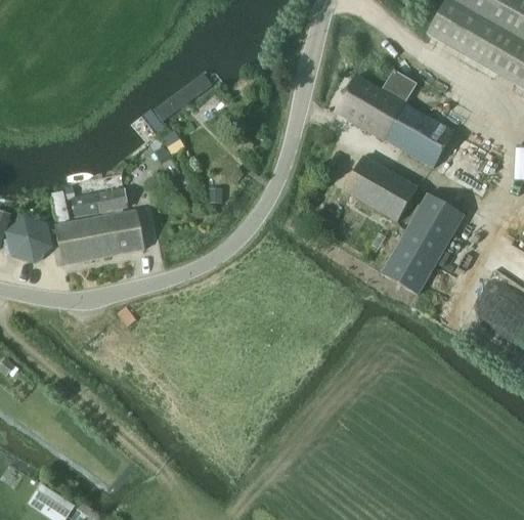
[(446,0),(428,33),(523,88),(523,0),(446,0)]
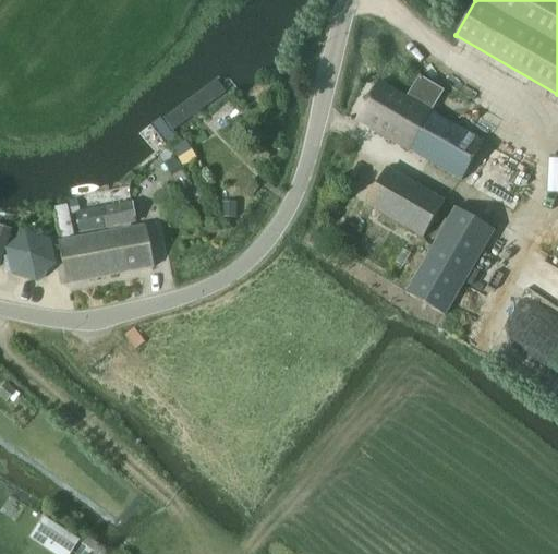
[(432,110),(444,87),(419,73),(407,95),(380,80),(358,118),(461,178),(483,140),(432,110)]
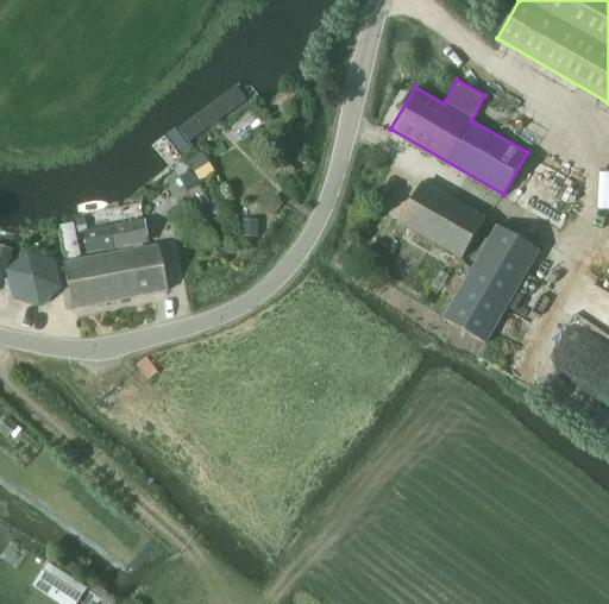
[(163,130),(182,156),(228,120),(211,98),(163,130)]
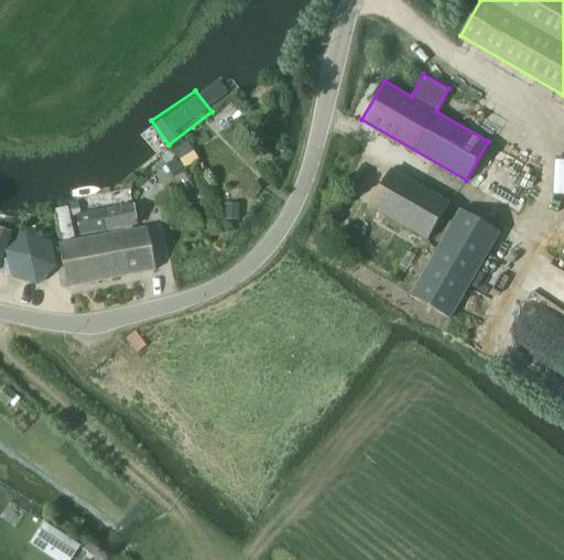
[(174,149),(184,165),(198,157),(187,140),(174,149)]
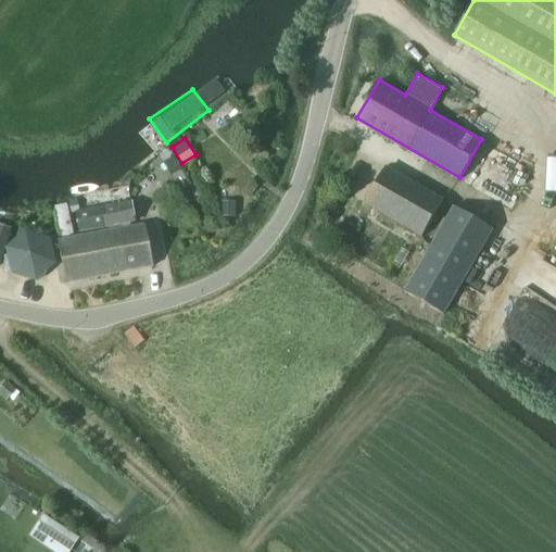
[(516,180),(518,172),(517,167),(516,162),(514,158),(510,153),(503,148),(497,147),(492,146),(488,147),(482,148),(475,153),(471,158),(469,162),(467,172),(468,177),(469,180),(471,185),(475,189),(482,195),(488,196),(492,197),(497,196),(503,195),(510,189),(514,185),(516,180)]
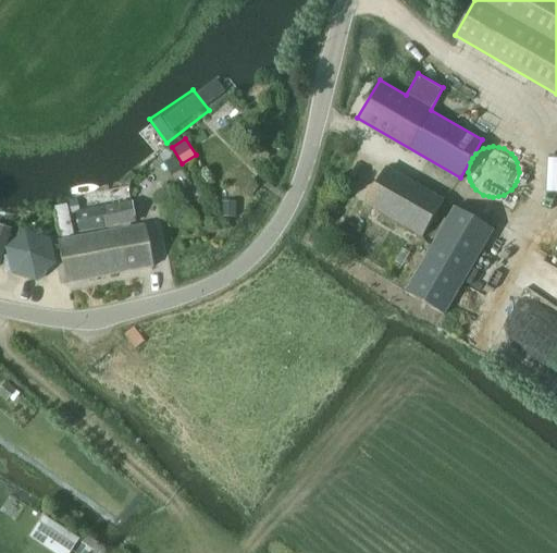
[(182,167),(174,154),(163,161),(171,173),(182,167)]
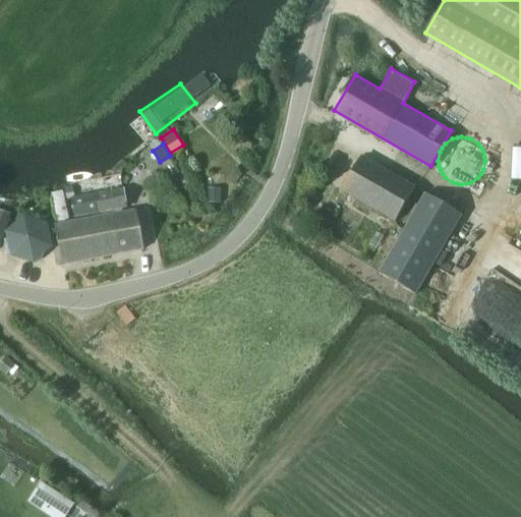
[(396,220),(415,186),(363,156),(343,189),(396,220)]
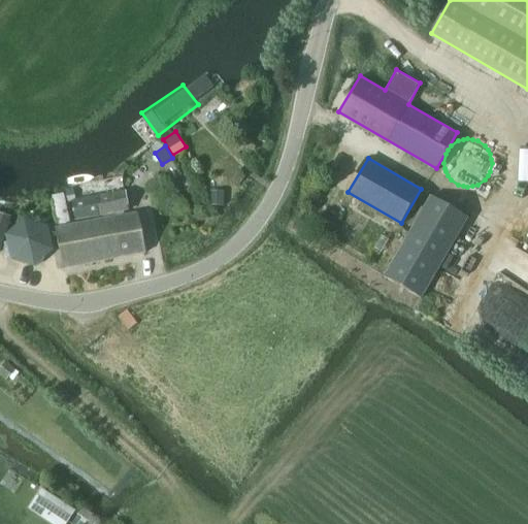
[(116,215),(114,210),(129,208),(124,189),(70,199),(75,219),(102,214),(103,217),(56,226),(63,267),(144,251),(137,211),(116,215)]
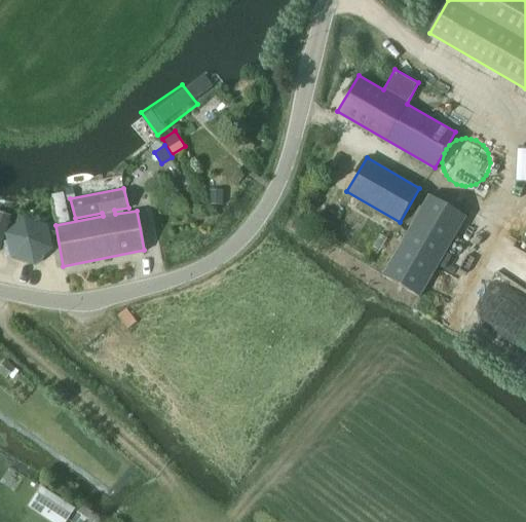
[(220,202),(220,188),(209,188),(208,201),(220,202)]
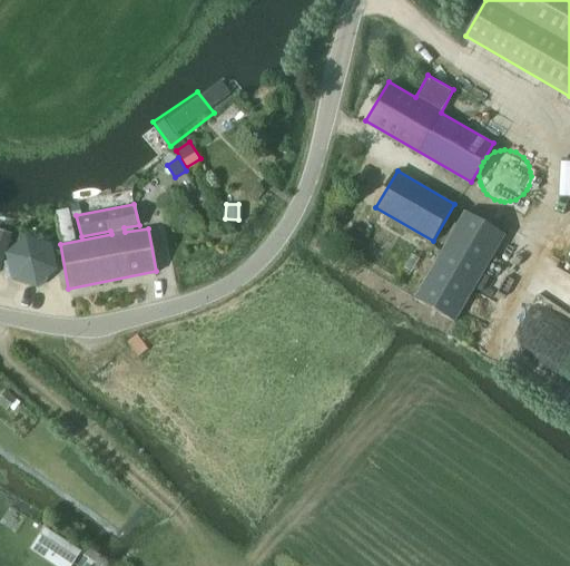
[(62,241),(75,237),(68,206),(56,210),(62,241)]
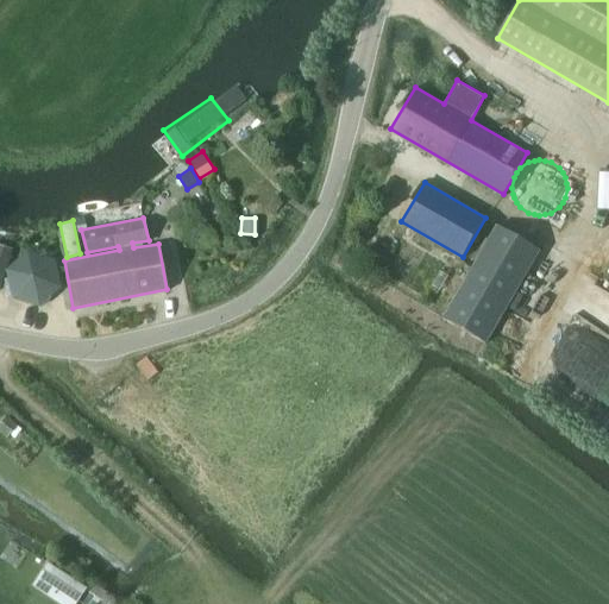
[(497,224),(443,315),(485,341),(491,329),(539,249),(497,224)]
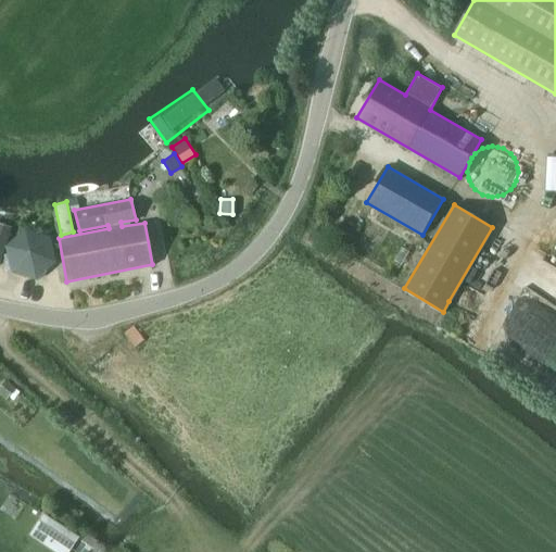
[(24,229),(5,247),(12,271),(36,277),(55,261),(50,236),(29,229),(25,228),(24,229)]
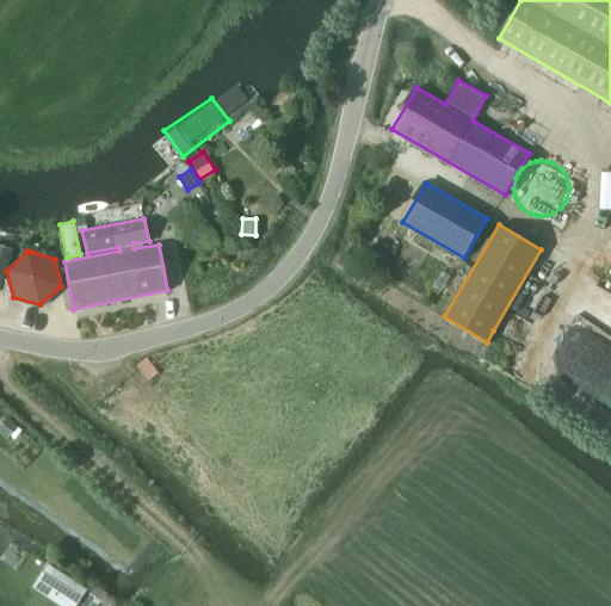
[(60,605),(74,605),(87,589),(48,562),(32,586),(60,605)]
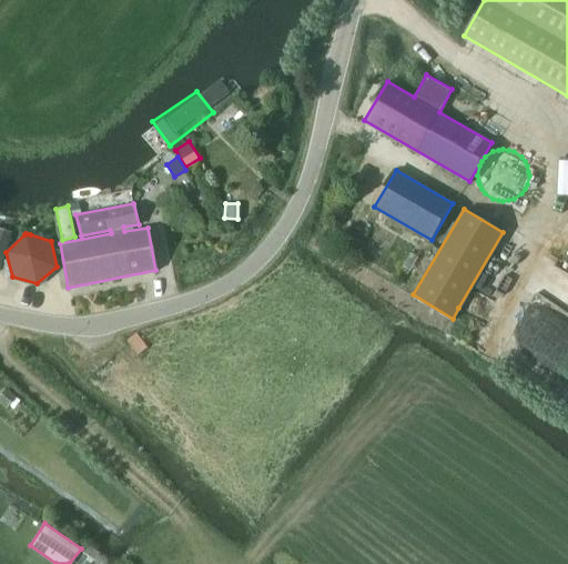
[(94,560),(100,552),(88,544),(82,551),(83,552),(75,563),(78,563),(89,563),(93,559),(94,560)]
